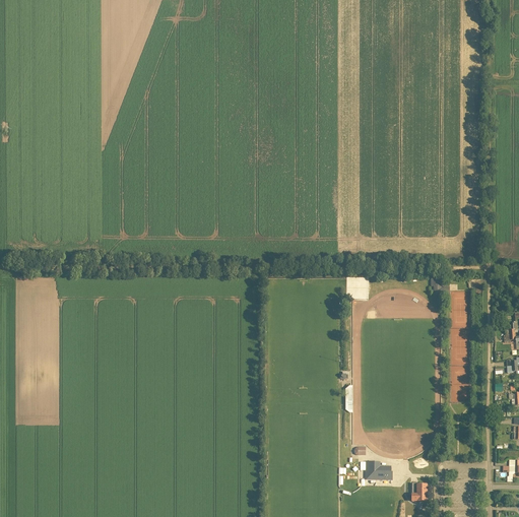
[(450,294),(450,284),(443,284),(443,271),(437,271),(432,276),(432,284),(434,284),(434,294),(450,294)]
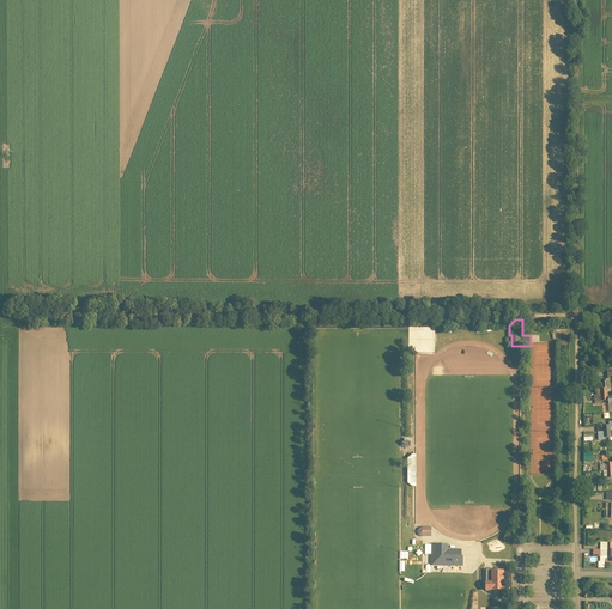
[(419,452),(406,454),(406,486),(419,486),(419,452)]
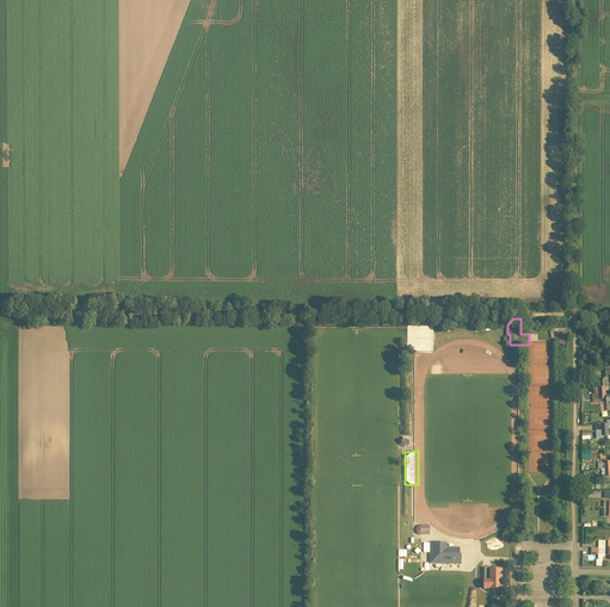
[(430,533),(430,522),(421,522),(418,525),(417,528),(418,532),(421,533),(430,533)]
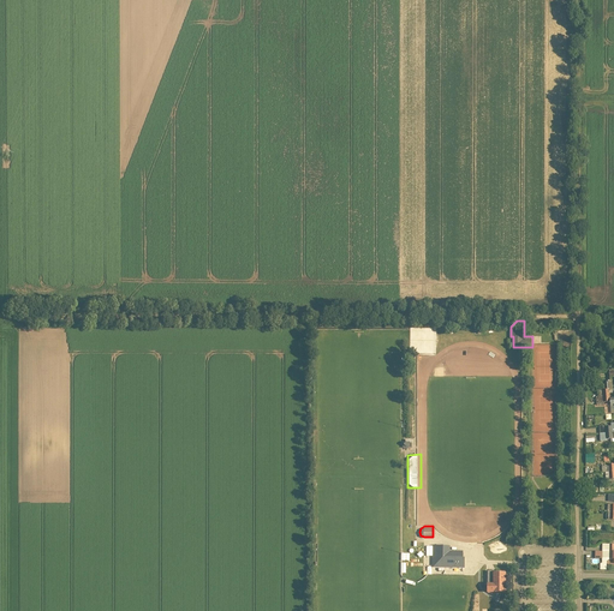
[(451,544),(434,544),(434,565),(464,565),(464,549),(451,549),(451,544)]
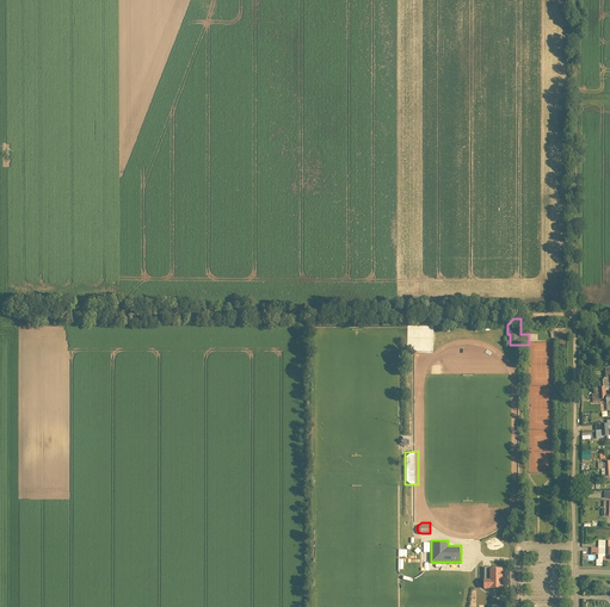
[(503,567),(485,565),(485,588),(503,588),(503,567)]
